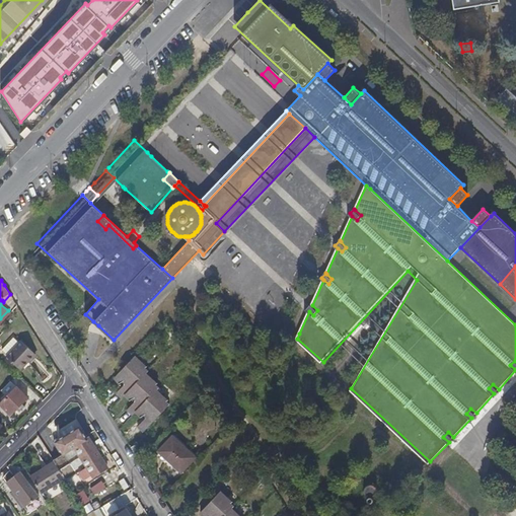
[(313,315),(317,310),(312,305),(311,304),(307,308),(309,311),(313,315)]
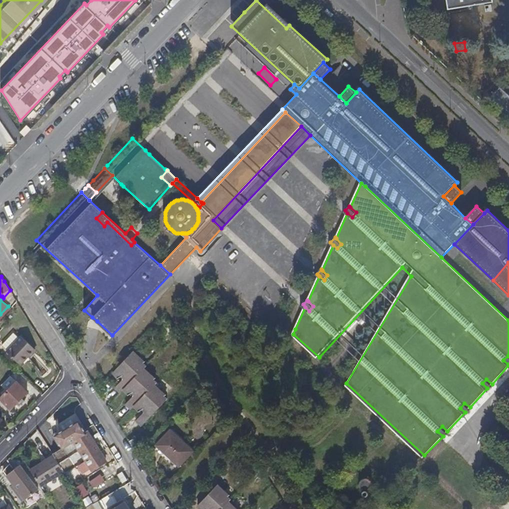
[(18,363),(33,347),(18,333),(4,350),(18,363)]
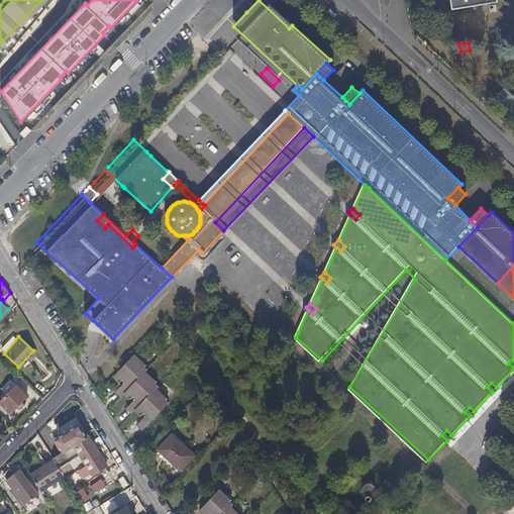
[(122,390),(144,367),(145,366),(143,364),(144,361),(134,349),(112,374),(116,378),(120,377),(123,379),(115,387),(120,393),(122,390)]
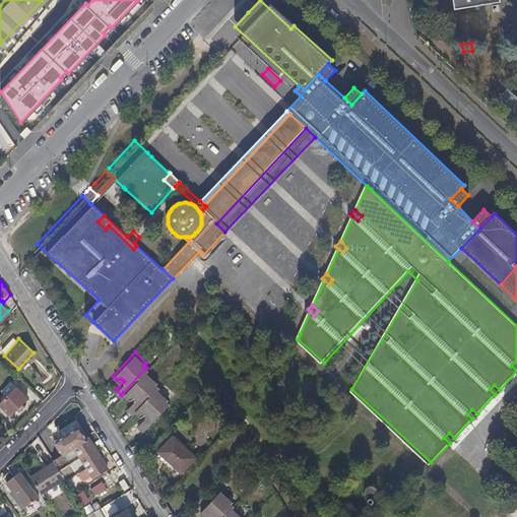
[(154,382),(156,380),(145,369),(123,392),(128,397),(131,396),(134,397),(126,406),(129,409),(138,398),(154,382)]
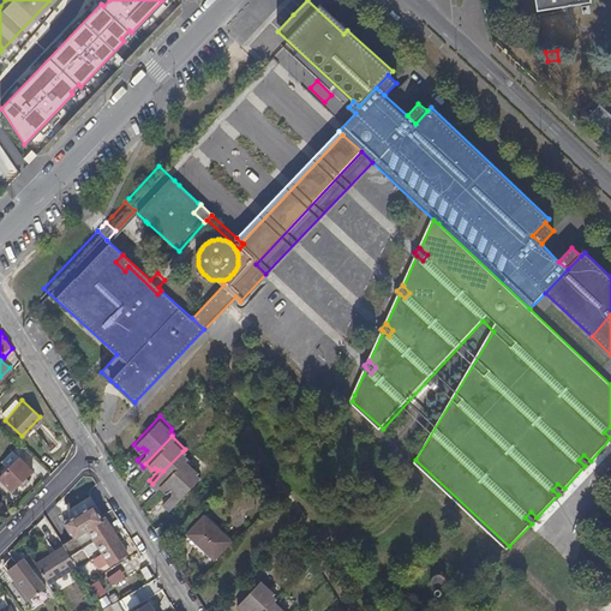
[(159,484),(184,457),(186,454),(183,451),(163,471),(153,484),(155,486),(159,484)]
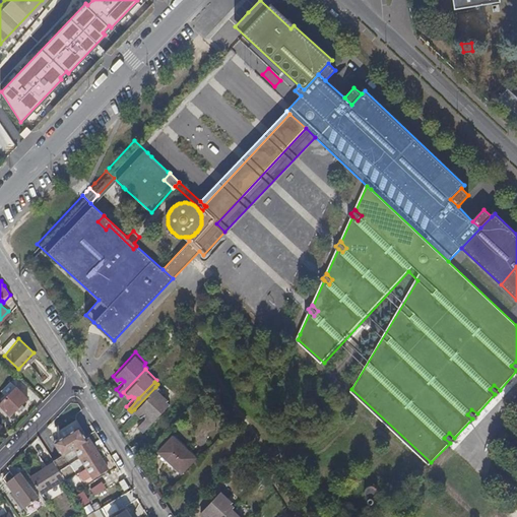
[(0,405),(8,413),(25,395),(13,384),(0,397),(0,405)]
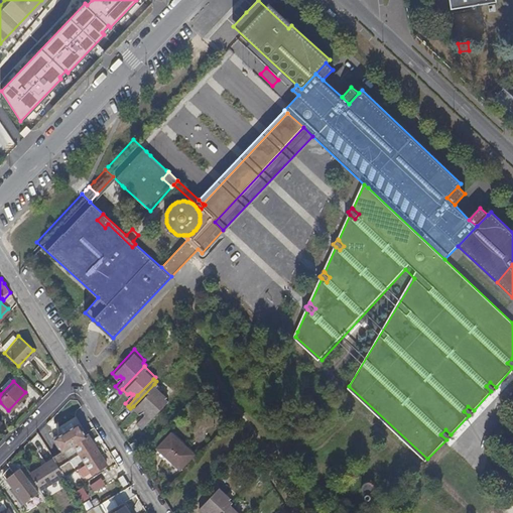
[(493,393),(497,388),(496,387),(490,382),(486,386),(491,391),(493,393)]
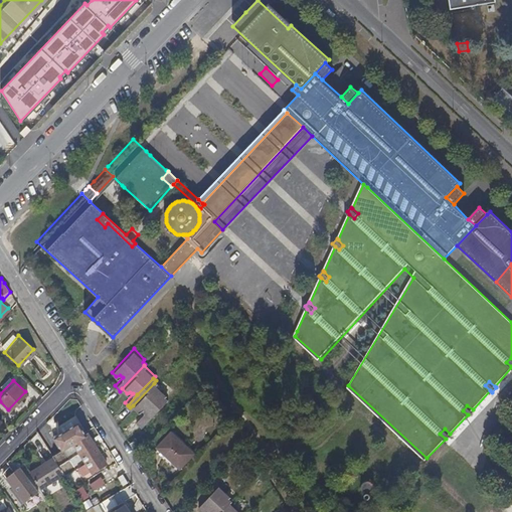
[(141,424),(166,398),(164,395),(165,393),(154,383),(133,405),(138,410),(141,408),(143,411),(136,419),(141,424)]
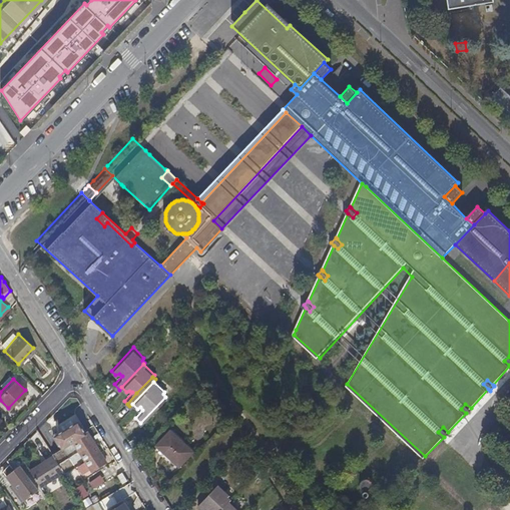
[(468,415),(472,410),(471,408),(465,404),(461,409),(466,413),(468,415)]
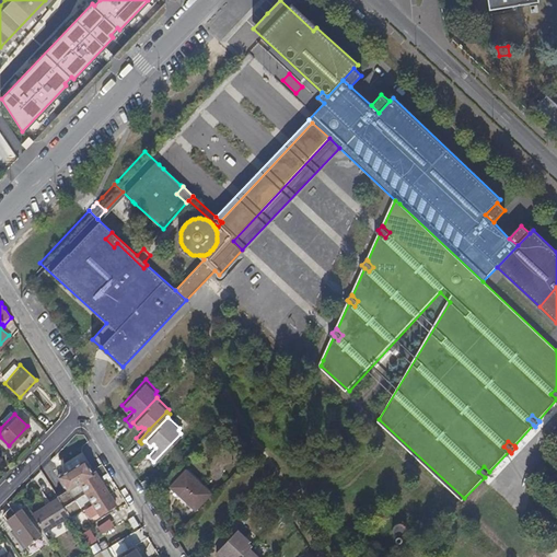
[(79,462),(76,455),(65,463),(68,468),(79,462)]
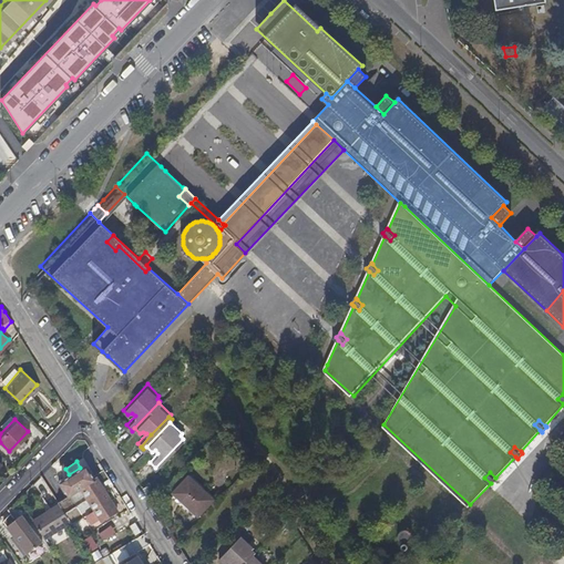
[(79,486),(92,478),(90,474),(84,464),(80,468),(69,474),(61,480),(69,492),(79,486)]
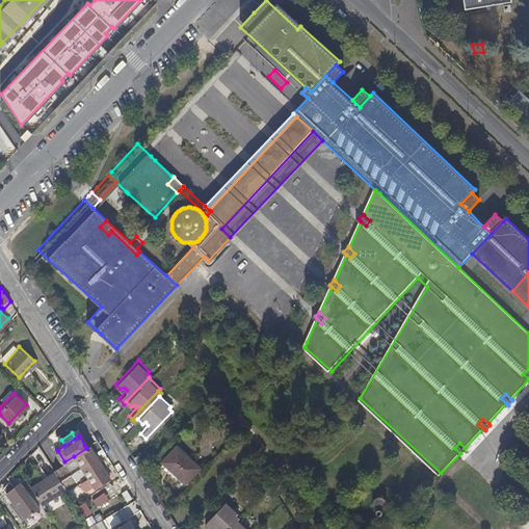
[(108,476),(95,454),(103,449),(96,437),(84,445),(86,448),(74,456),(83,470),(93,483),(95,485),(108,476)]
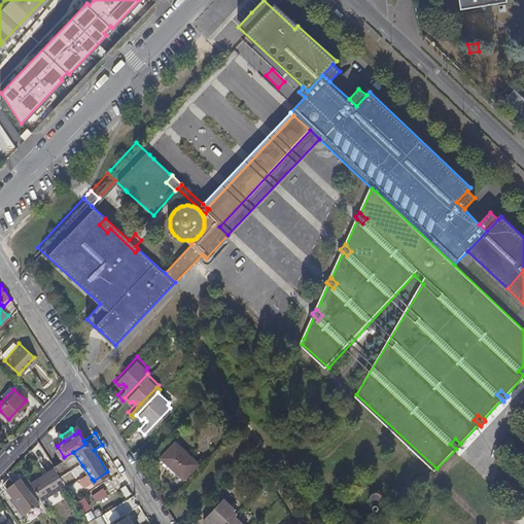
[(457,451),(462,446),(460,444),(455,439),(450,444),(456,449),(457,451)]
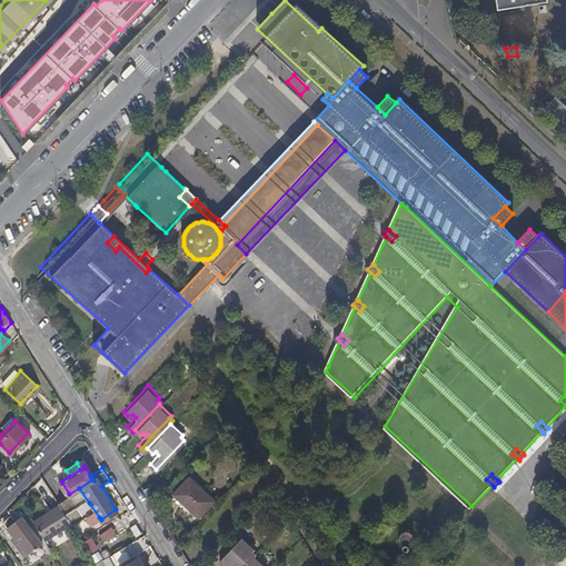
[(211,497),(187,475),(185,478),(209,499),(211,497)]
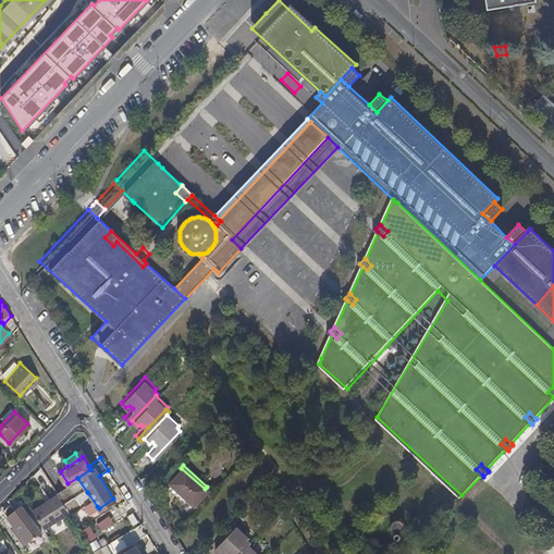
[(189,505),(205,489),(181,468),(177,471),(167,483),(183,500),(189,505)]
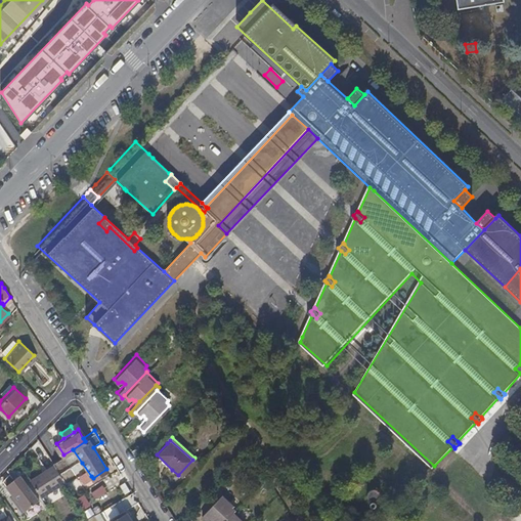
[(172,470),(157,454),(154,458),(169,473),(172,470)]
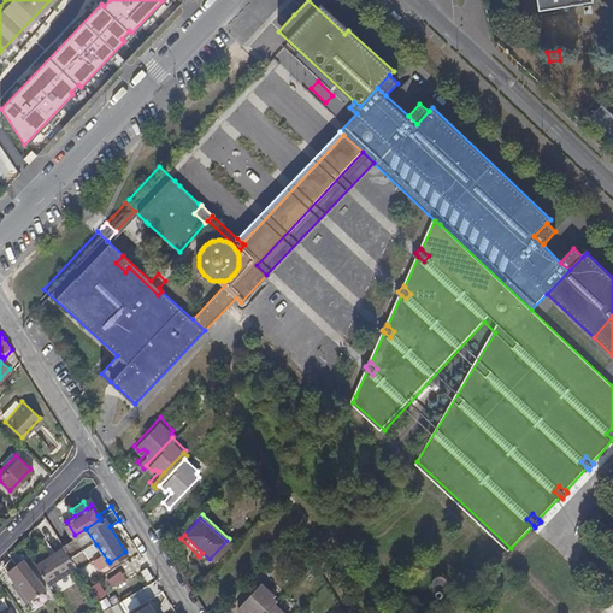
[(47,582),(76,564),(70,554),(62,543),(35,560),(47,579),(47,582)]
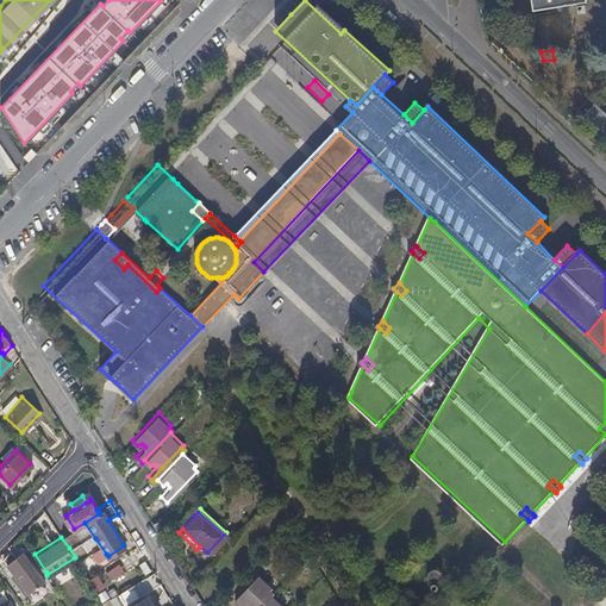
[(106,554),(95,538),(87,544),(98,560),(106,554)]
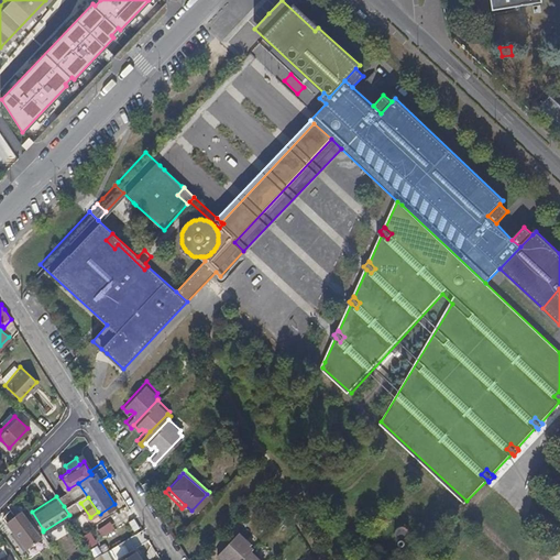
[(40,535),(19,507),(13,511),(8,505),(0,514),(23,546),(40,535)]
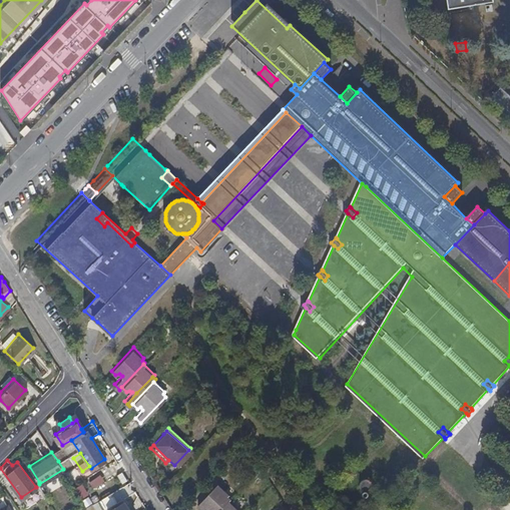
[(85,478),(89,486),(101,479),(97,471),(85,478)]
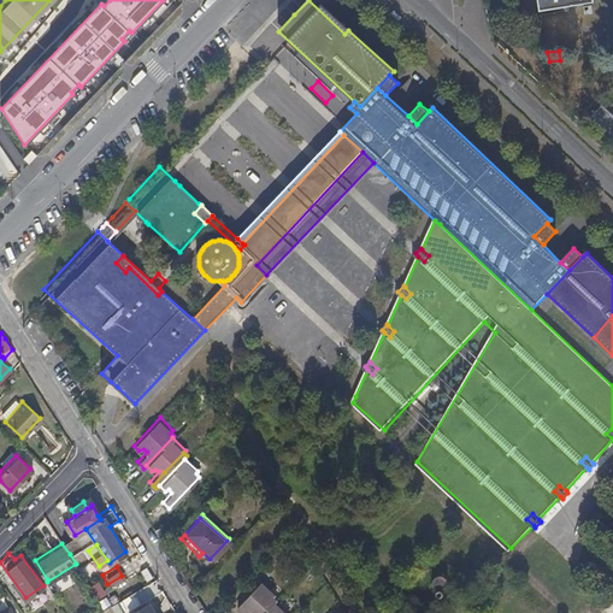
[(83,583),(92,596),(101,589),(94,577),(83,583)]
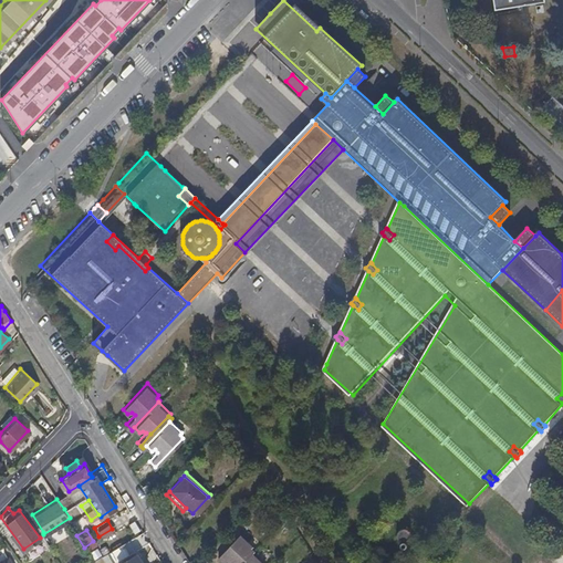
[(237,551),(248,540),(241,533),(217,558),(222,562),(225,562),(226,562),(237,551)]
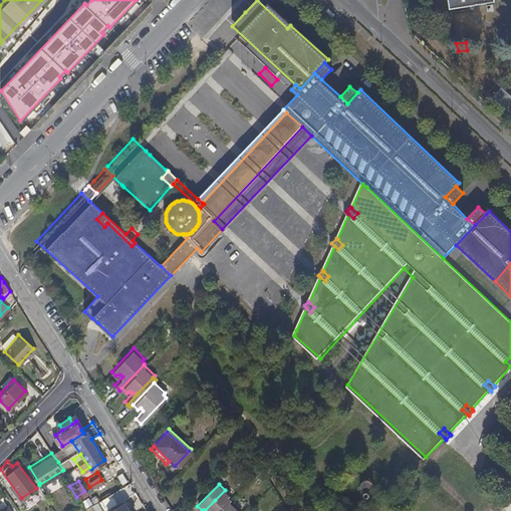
[(105,507),(121,497),(116,488),(106,494),(99,498),(105,507)]
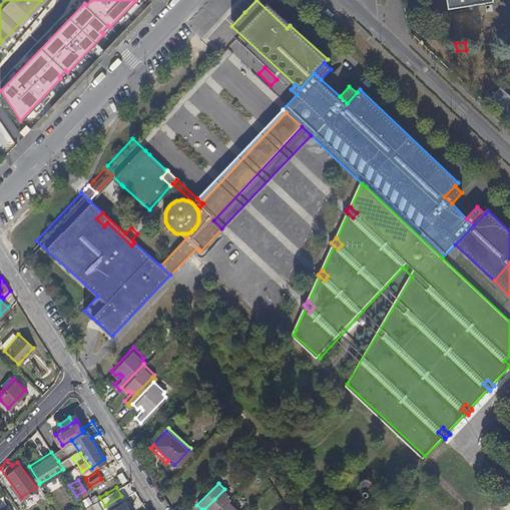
[(217,509),(228,499),(229,498),(226,495),(228,493),(224,489),(214,499),(204,509),(205,509),(217,509)]
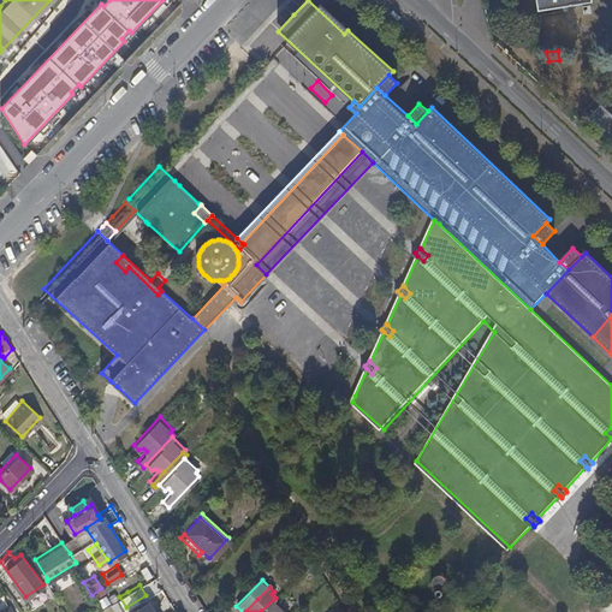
[(10,611),(3,596),(0,596),(0,611),(10,611)]
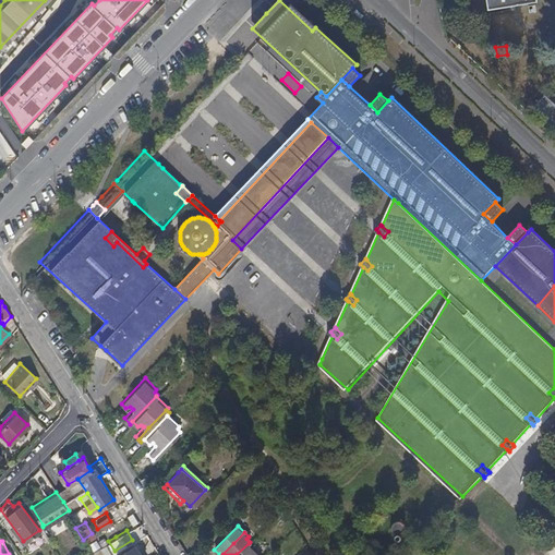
[(107,554),(115,551),(108,541),(100,545),(106,554),(107,554)]
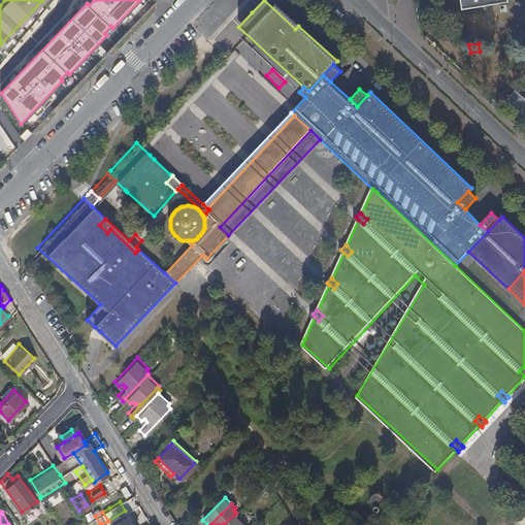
[(134,524),(127,514),(109,524),(134,524)]
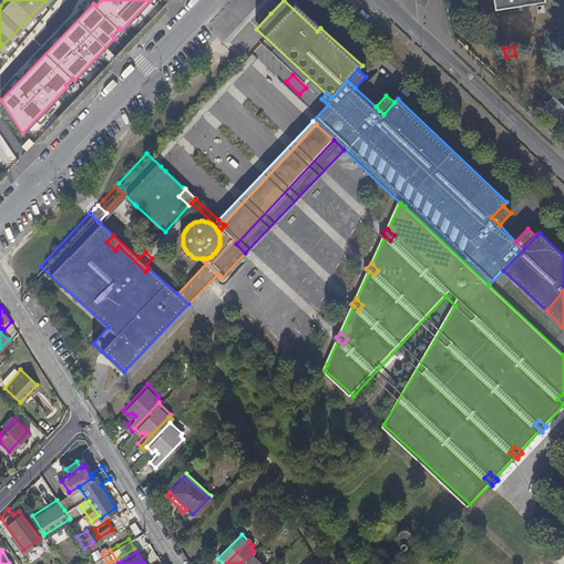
[(262,563),(264,563),(253,552),(241,563),(262,563)]
